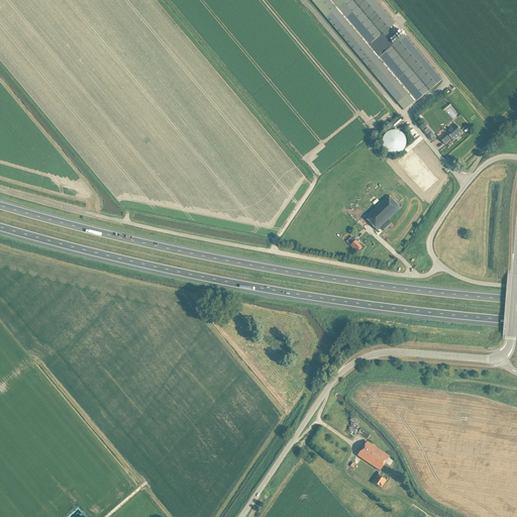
[(395,24),(379,5),(374,0),(310,0),(403,110),(415,100),(416,101),(441,80),(404,35),(392,45),(385,36),(391,31),(389,29),(395,24)]
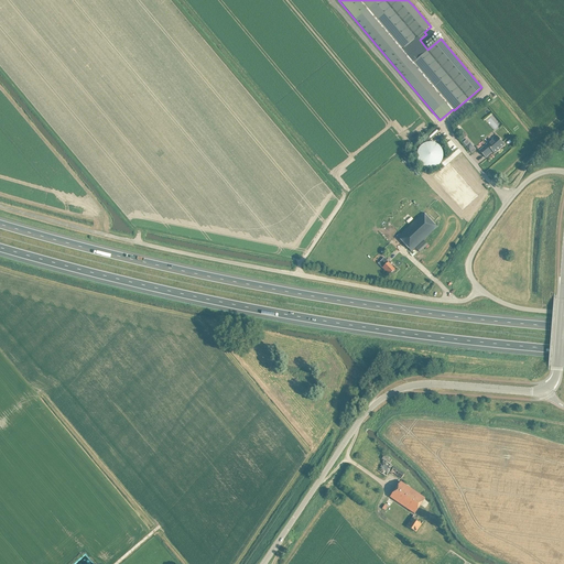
[(499,138),(497,136),(479,151),(486,159),(492,152),(495,154),(505,145),(501,141),(501,140),(500,138),(499,138)]
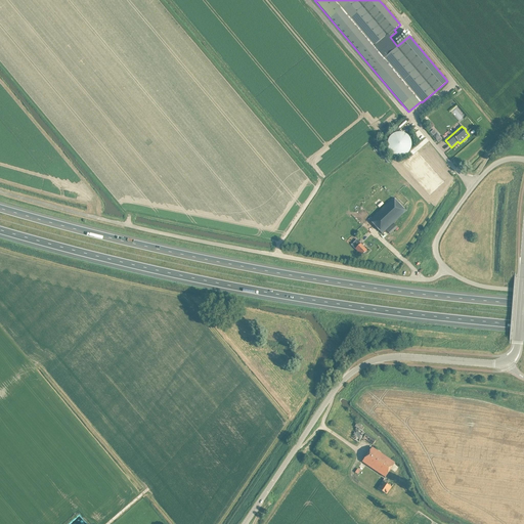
[(400,157),(402,156),(405,155),(407,154),(408,151),(410,149),(411,147),(411,145),(411,142),(410,140),(409,138),(408,136),(407,135),(406,134),(404,133),(402,132),(399,132),(397,132),(395,133),(392,134),(391,136),(389,138),(388,140),(387,142),(387,144),(387,147),(388,149),(390,151),(391,154),(393,155),(395,156),(398,157),(400,157)]
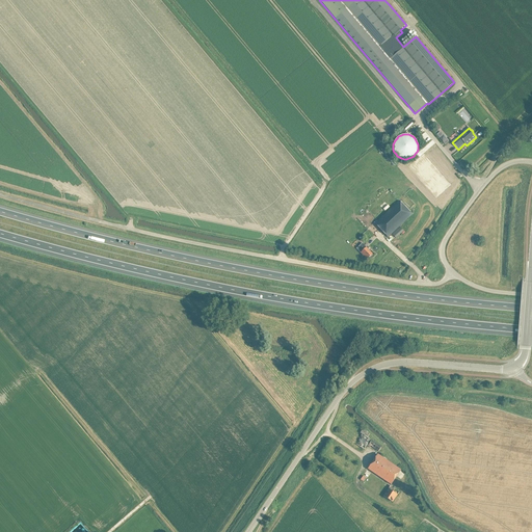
[(388,237),(413,214),(399,201),(375,223),(383,234),(388,237)]
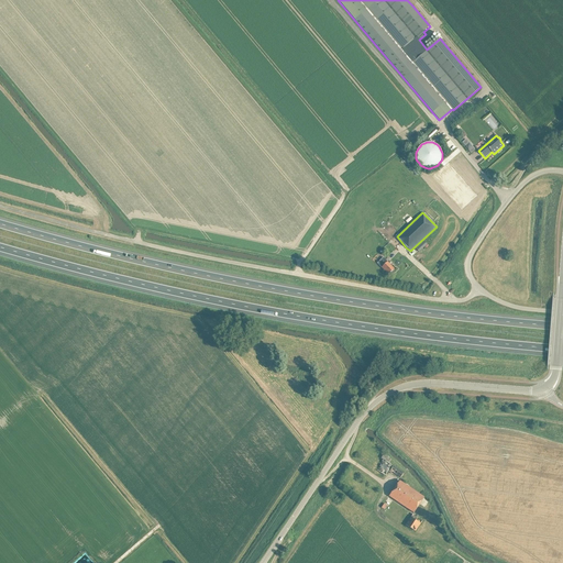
[(418,252),(426,244),(422,241),(414,249),(418,252)]
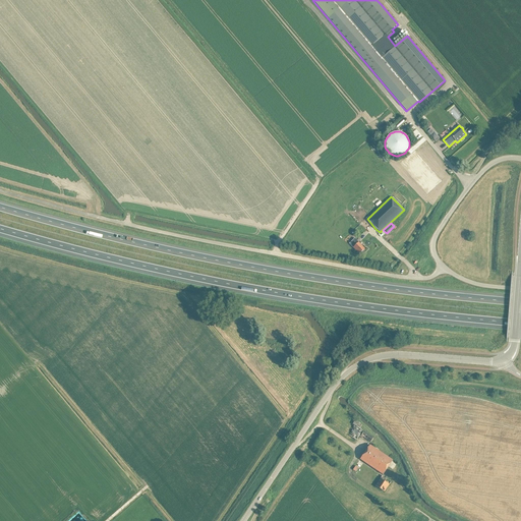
[(364,249),(361,246),(361,245),(355,238),(349,244),(353,248),(353,247),(359,254),(364,249)]
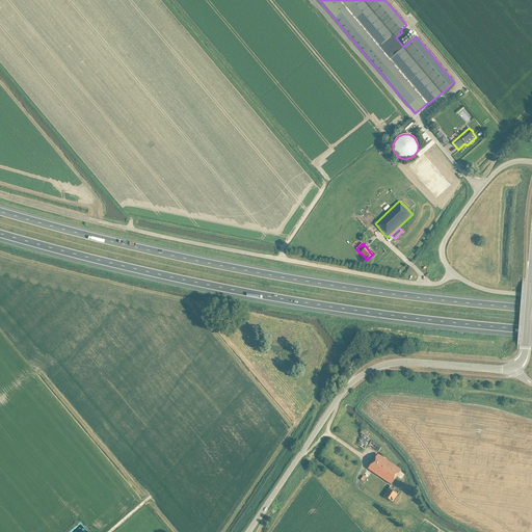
[(355,445),(364,450),(367,445),(370,441),(367,439),(369,434),(363,430),(360,434),(362,435),(355,445)]
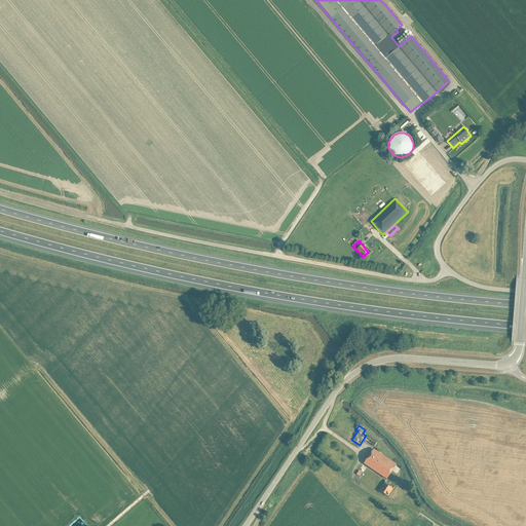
[(367,437),(366,436),(363,440),(374,447),(377,443),(367,437)]
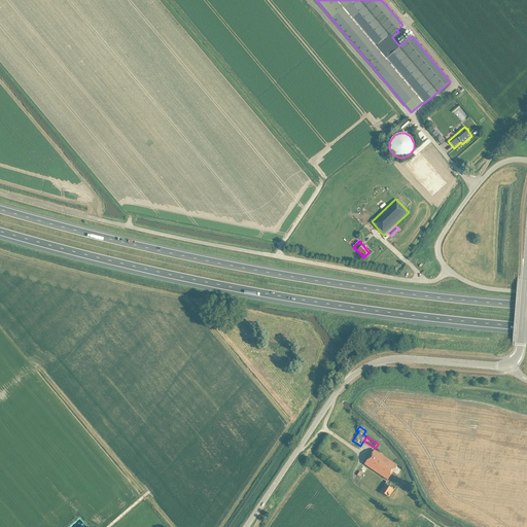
[(387,481),(397,466),(374,451),(364,465),(387,481)]
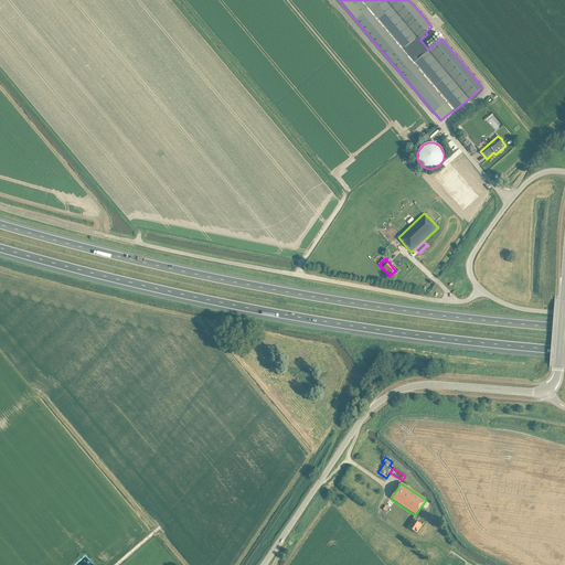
[(422,537),(429,526),(414,516),(407,528),(422,537)]
